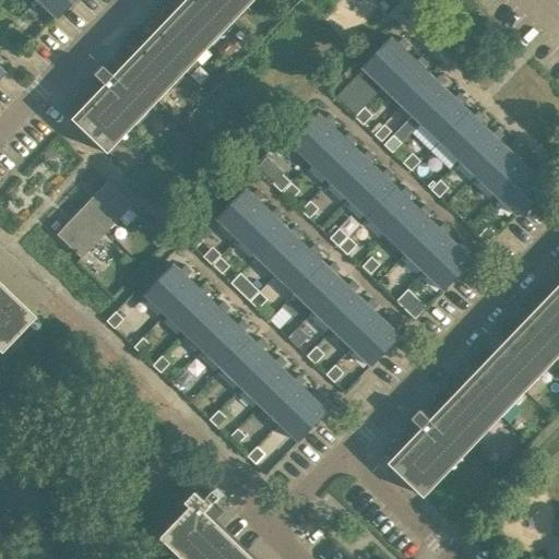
[(36,0),(55,16),(55,18),(71,0),(36,0)]
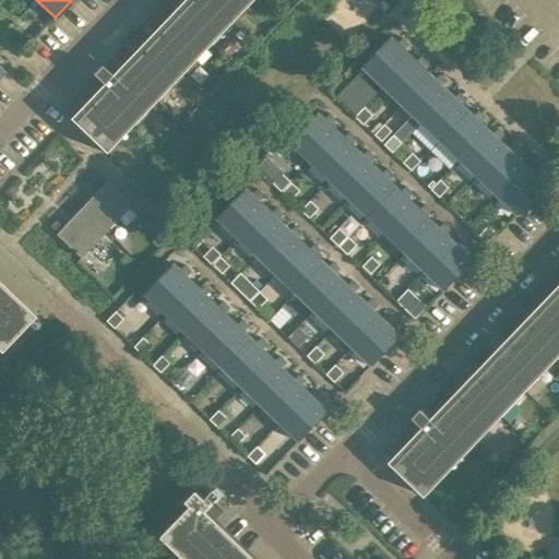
[(91,74),(100,84),(68,119),(104,153),(249,0),(181,0),(166,15),(115,69),(109,75),(106,72),(99,64),(91,74)]
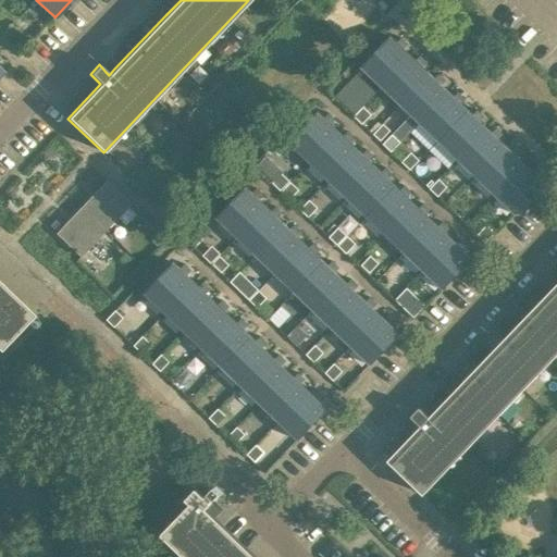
[(0,20),(0,34),(10,24),(2,17),(0,20)]
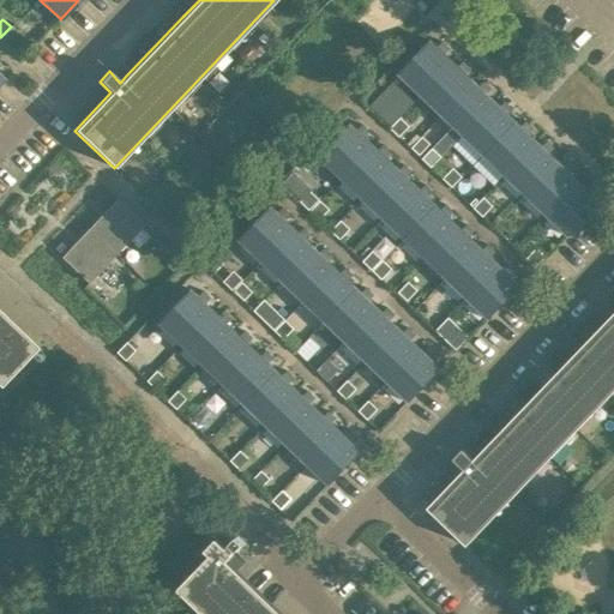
[(18,35),(11,26),(0,37),(0,38),(7,46),(18,35)]
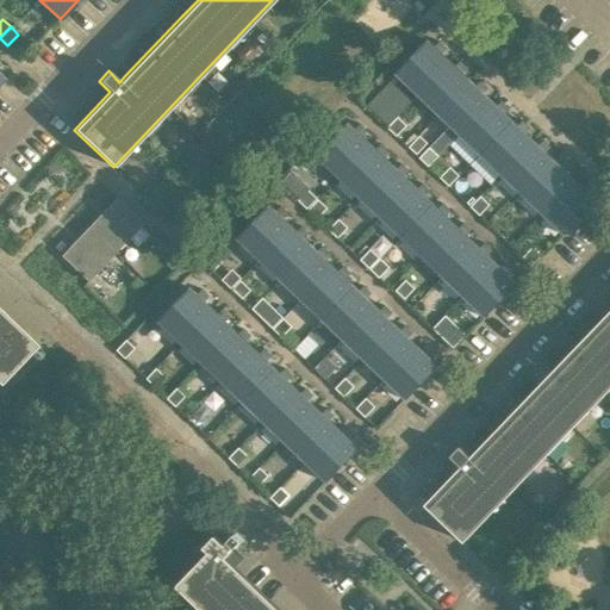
[(419,94),(449,62),(428,42),(398,74),(419,94)]
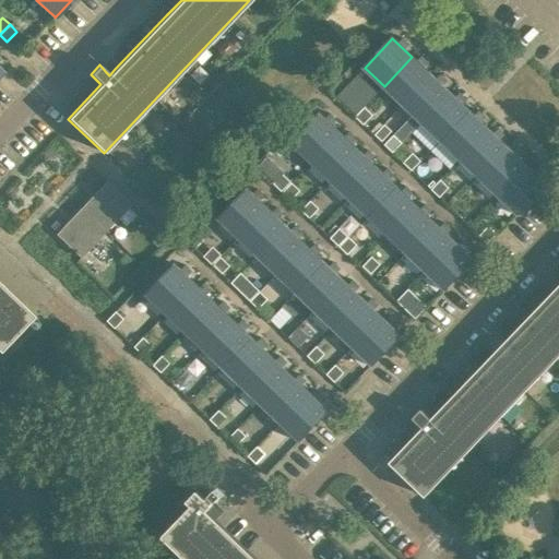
[(430,75),(412,57),(384,86),(403,105),(430,75)]
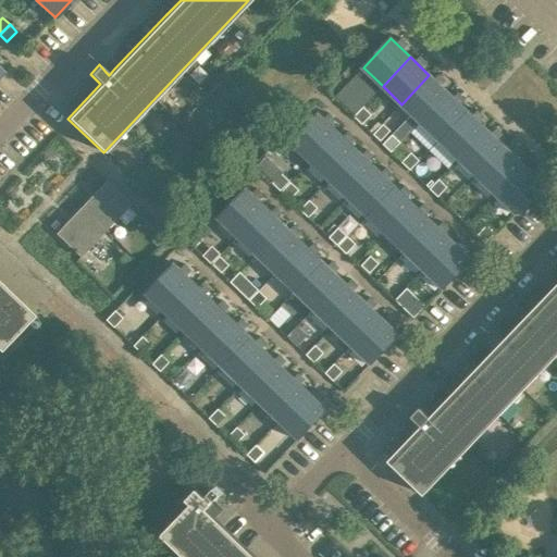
[(110,63),(104,59),(99,64),(109,75),(114,69),(114,67),(112,66),(110,63)]
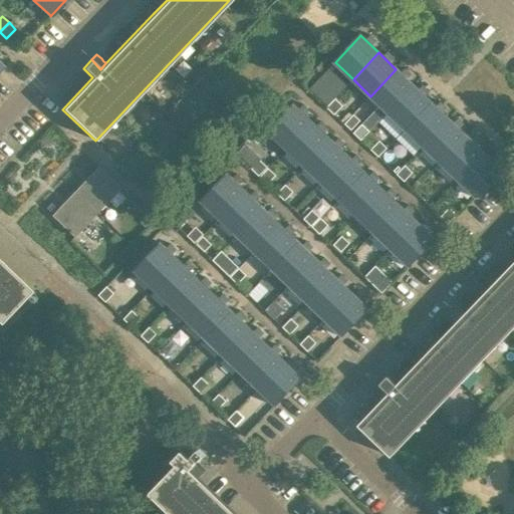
[(388,112),(414,86),(396,69),(370,96),(388,112)]
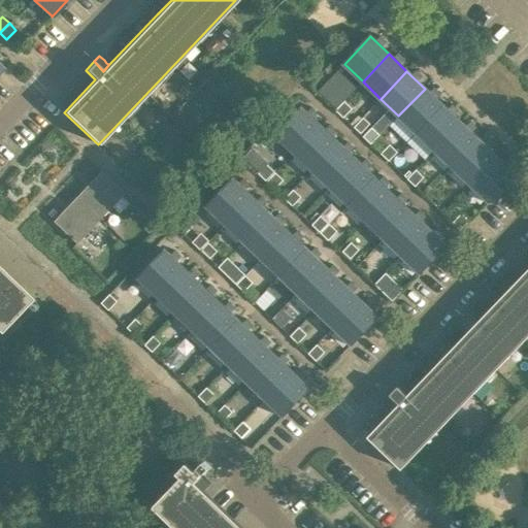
[(336,109),(344,100),(327,83),(318,92),(336,109)]
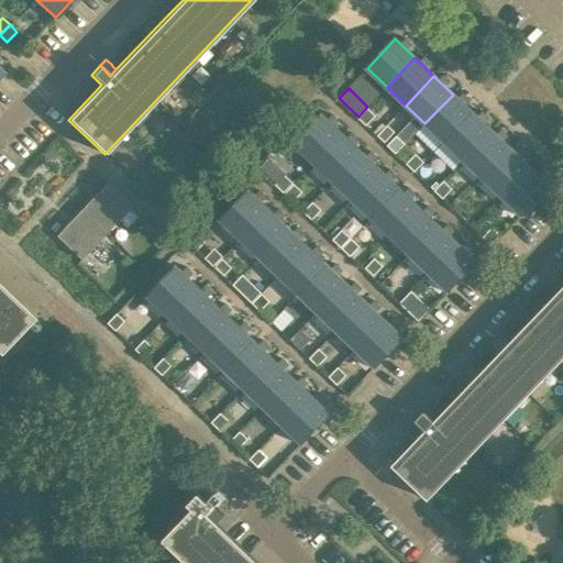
[(444,142),(472,112),(453,95),(424,123),(444,142)]
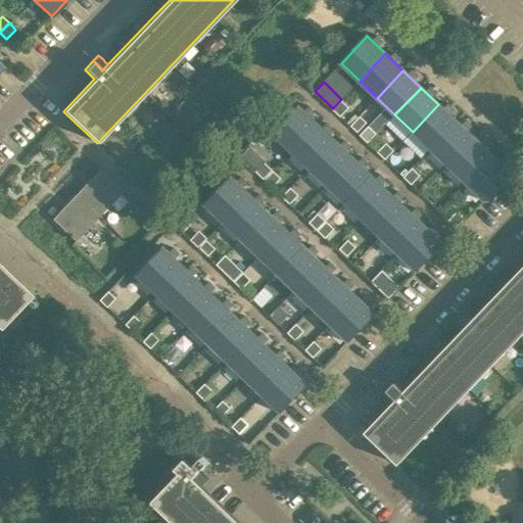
[(340,117),(349,108),(340,101),(332,109),(340,117)]
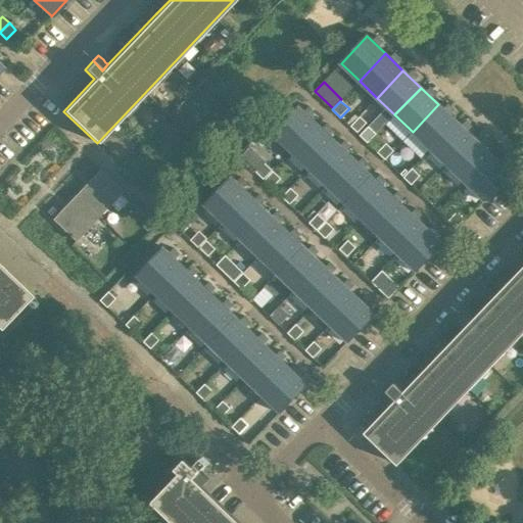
[(430,148),(456,122),(438,104),(413,132),(430,148)]
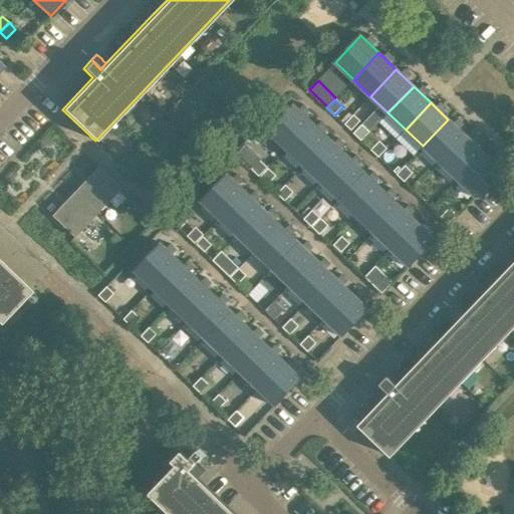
[(268,132),(286,149),(312,122),(294,104),(268,132)]
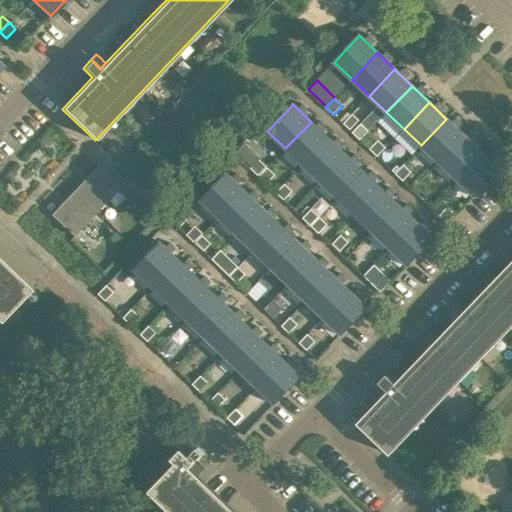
[(350,130),(359,121),(352,114),(343,124),(350,130)]
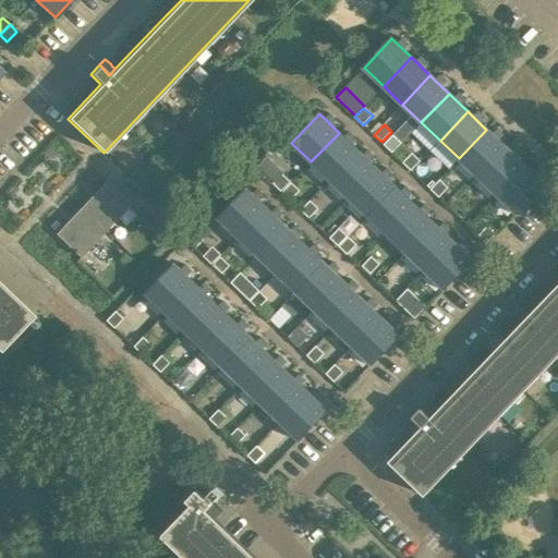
[(477,177),(506,147),(486,130),(459,158),(477,177)]
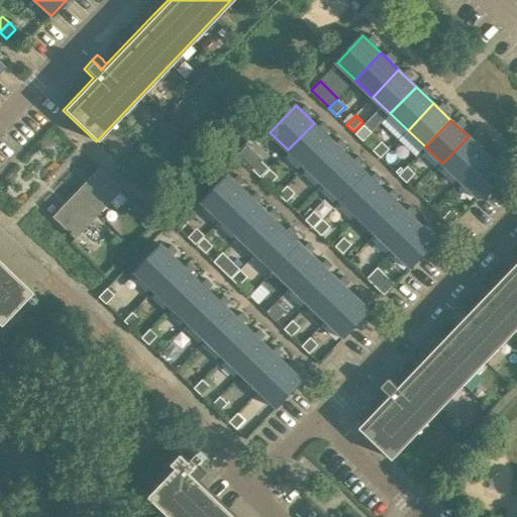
[(331,139),(314,123),(288,149),(305,167),(331,139)]
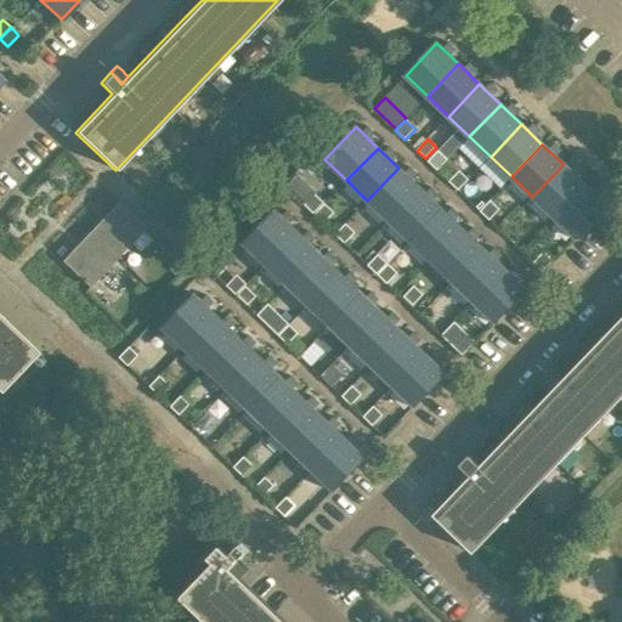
[(554,216),(584,185),(564,164),(532,197),(554,216)]
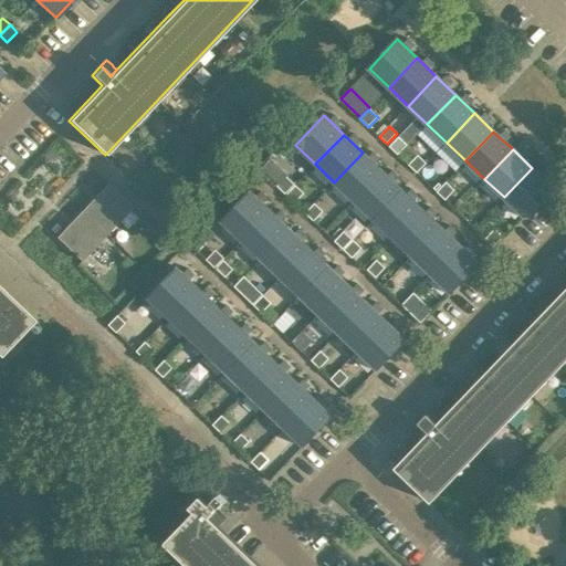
[(363,153),(334,182),(354,200),(381,171),(363,153)]
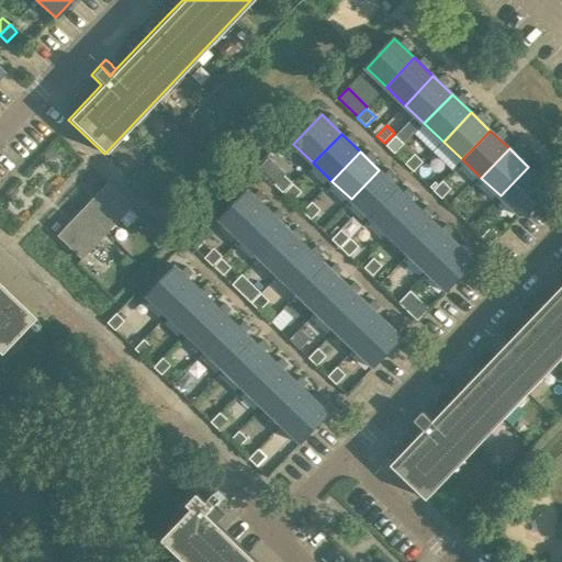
[(501,195),(520,215),(548,186),(528,167),(501,195)]
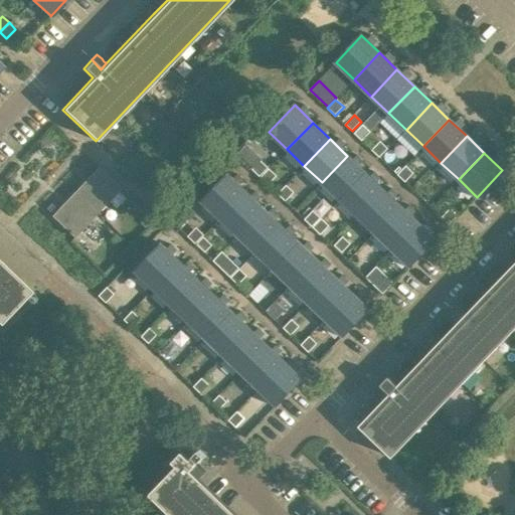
[(365,172),(347,156),(322,182),(339,199),(365,172)]
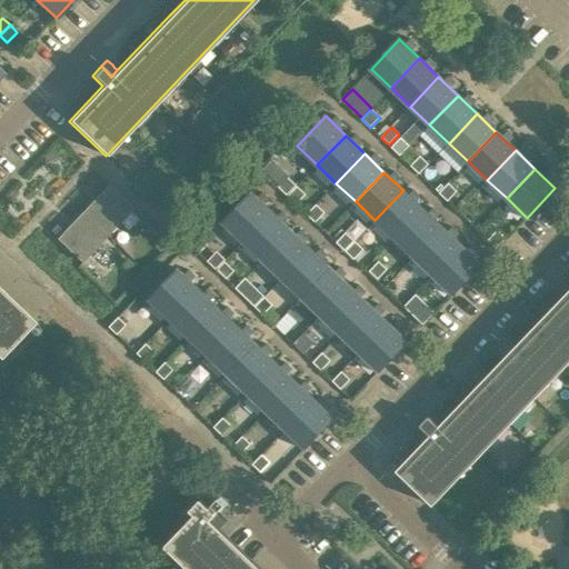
[(107,236),(132,208),(108,185),(82,212),(107,236)]
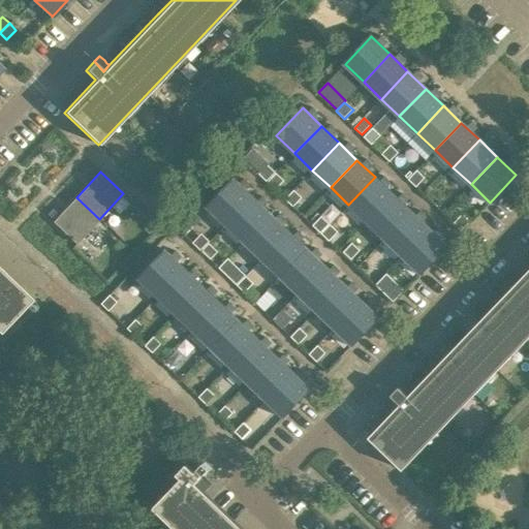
[(375,177),(348,205),(367,222),(393,194),(375,177)]
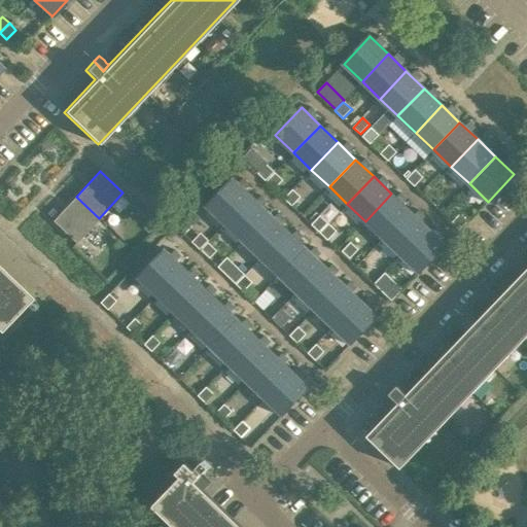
[(207,206),(225,224),(251,197),(234,179),(207,206)]
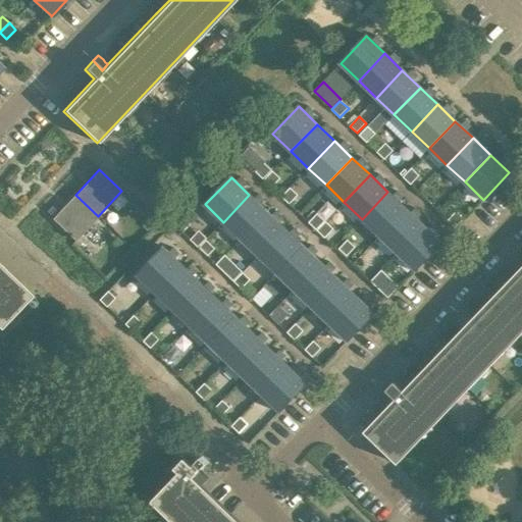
[(405,209),(387,192),(362,219),(379,236),(405,209)]
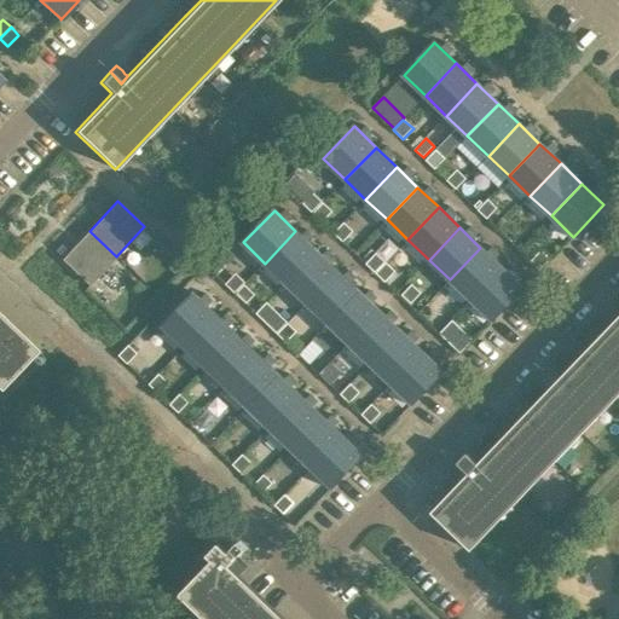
[(90,231),(62,260),(75,272),(74,273),(76,276),(77,275),(88,285),(116,256),(90,231)]
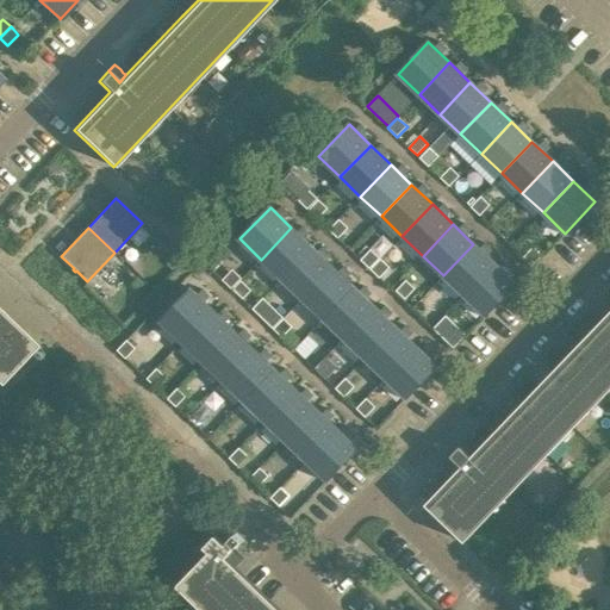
[(312,247),(291,228),(261,260),(281,279),(312,247)]
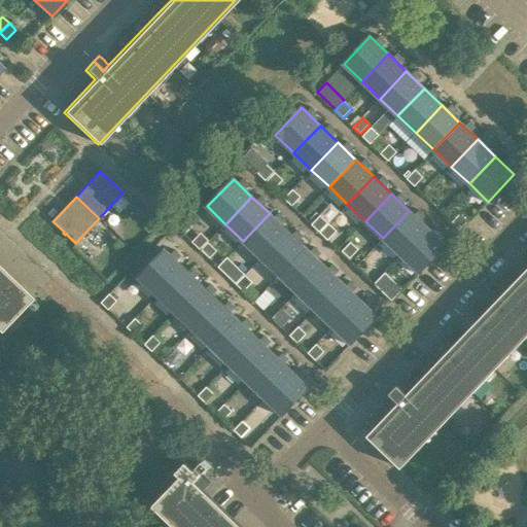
[(383,238),(400,255),(427,227),(409,211),(383,238)]
